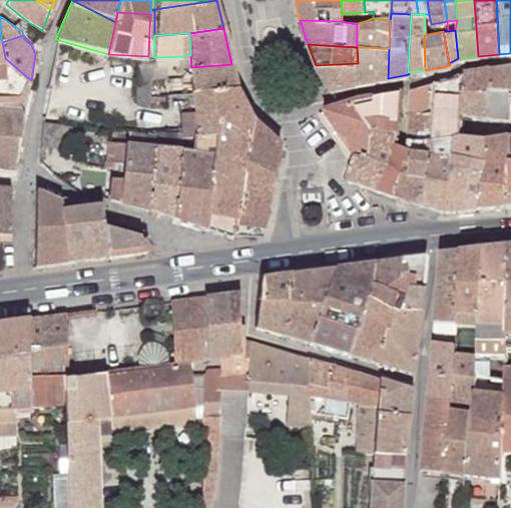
[(389,48),(357,47),(358,63),(356,83),(388,78),(389,48)]
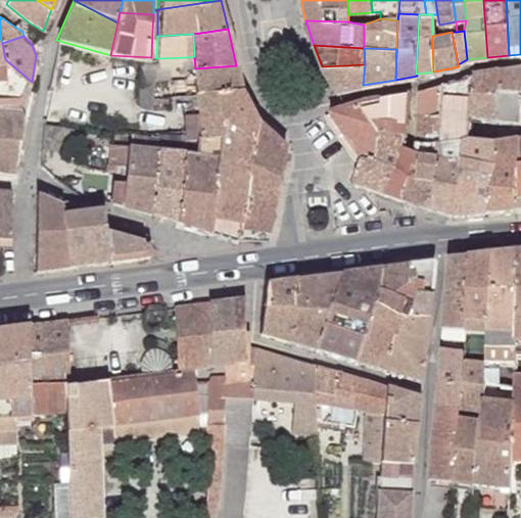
[(194,56),(185,57),(186,76),(189,75),(194,75),(195,68),(194,56)]
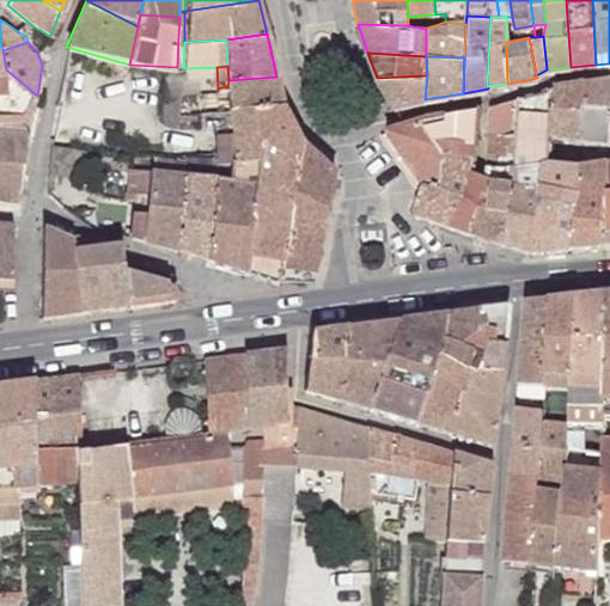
[(0,123),(25,127),(22,121),(35,110),(37,96),(6,69),(0,71),(0,123)]
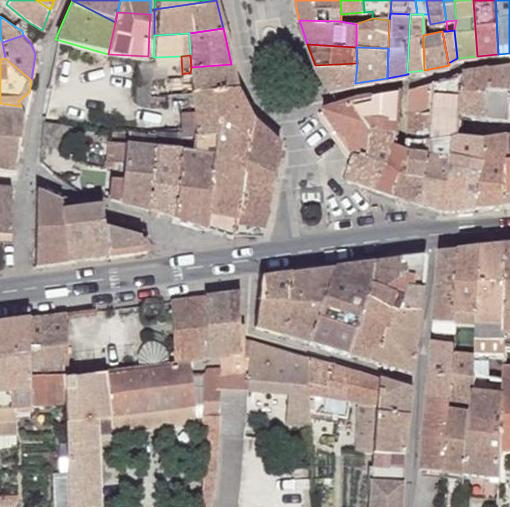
[(357,63),(315,65),(329,89),(355,83),(357,63)]
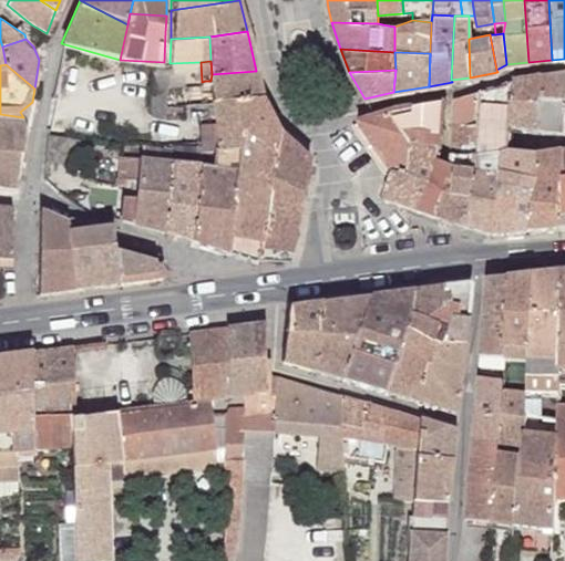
[(256,71),(212,74),(211,81),(213,100),(260,95),(256,71)]
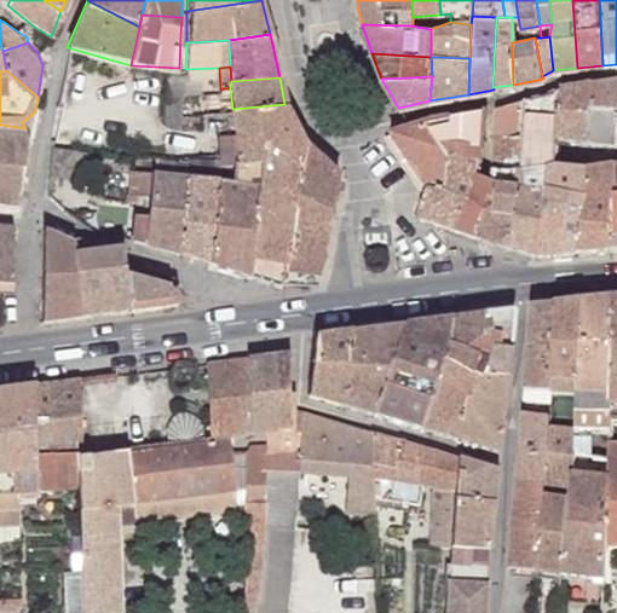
[(593,79),(561,86),(559,128),(589,138),(590,111),(593,82),(593,79)]
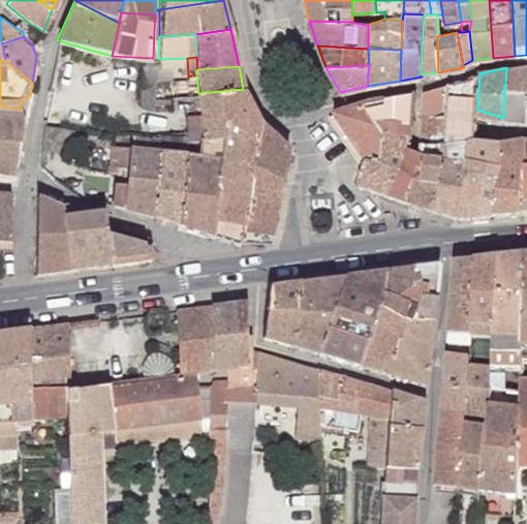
[(526,67),(506,70),(504,95),(526,99),(526,67)]
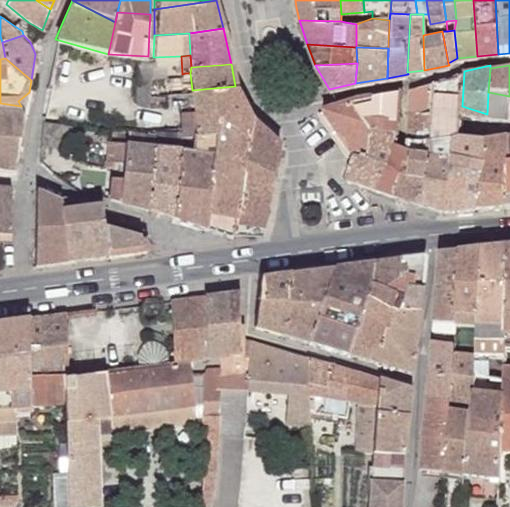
[(464,71),(447,77),(447,107),(462,106),(464,71)]
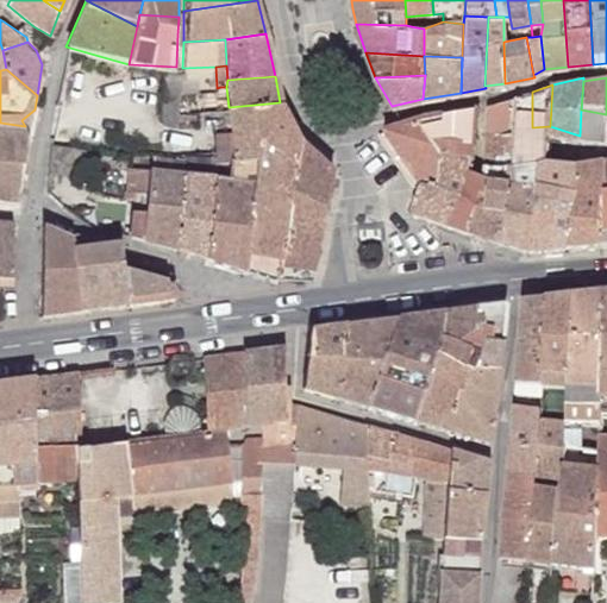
[(532,92),(515,96),(514,130),(532,127),(532,92)]
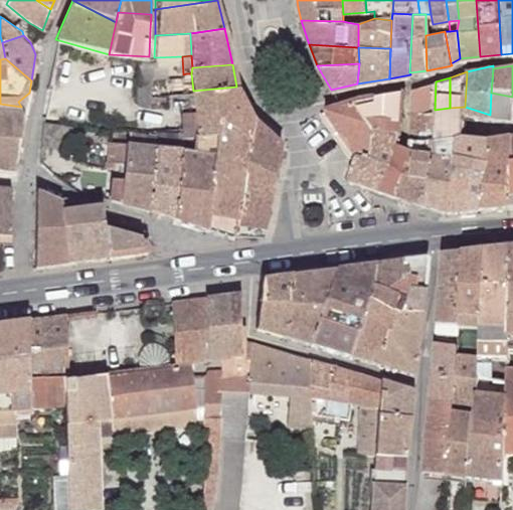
[(436,81),(410,89),(409,111),(435,110),(436,81)]
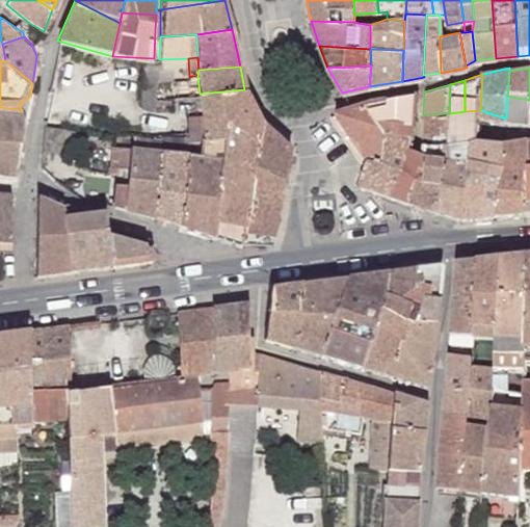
[(244,89),(200,94),(200,114),(201,139),(220,139),(236,140),(238,115),(257,112),(244,89)]
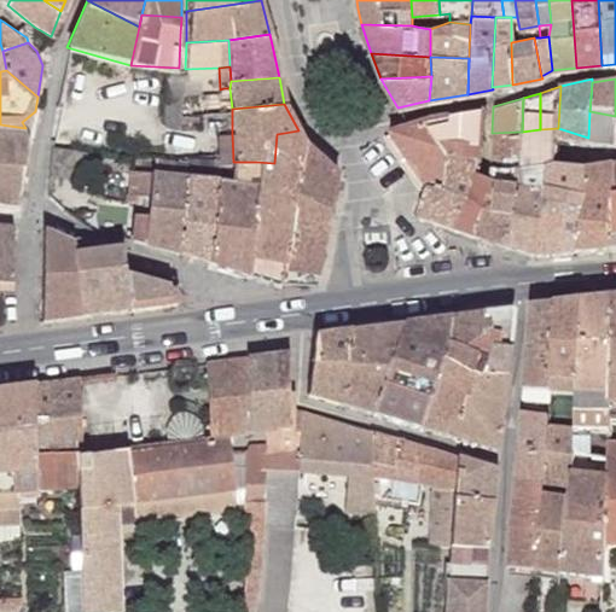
[(483,108),(453,111),(445,157),(478,158),(483,108)]
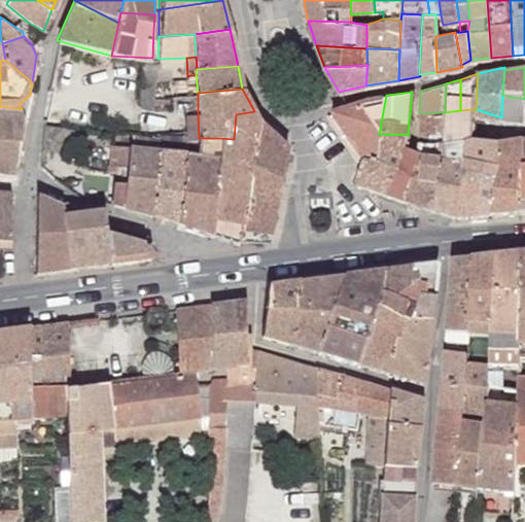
[(173,94),(165,95),(166,107),(184,105),(183,93),(173,94)]
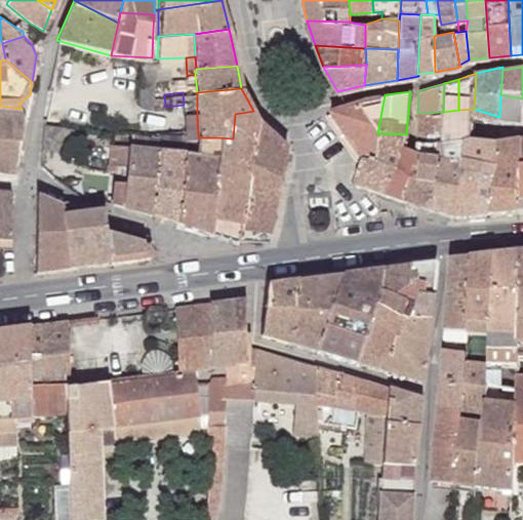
[(190,92),(183,92),(184,105),(185,114),(197,113),(197,92),(190,92)]
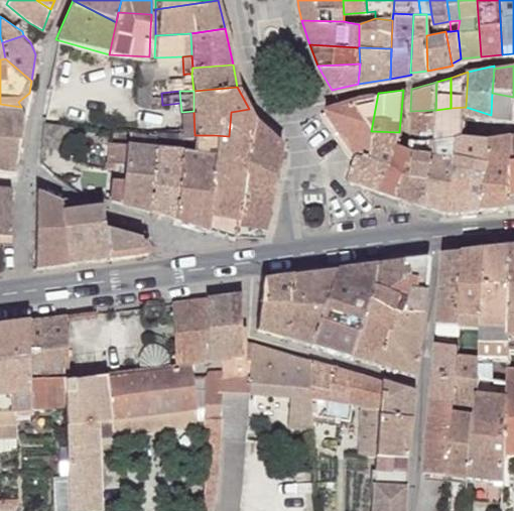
[(378,93),(325,107),(348,144),(356,151),(367,153),(371,131),(378,93)]
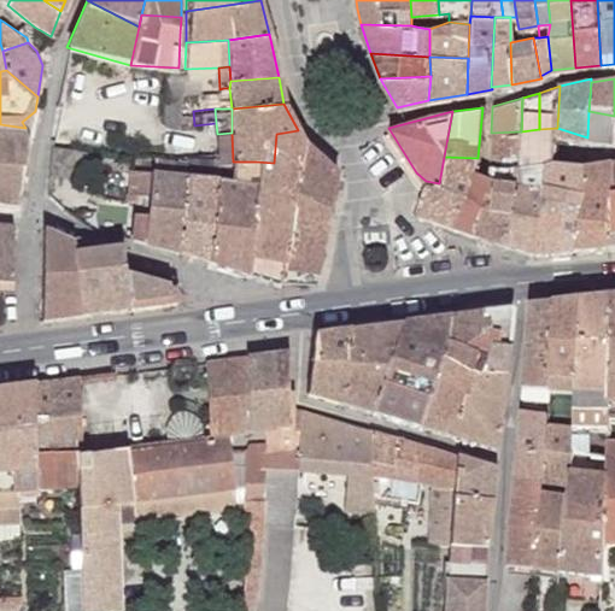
[(614,116),(589,111),(587,137),(614,140),(614,116)]
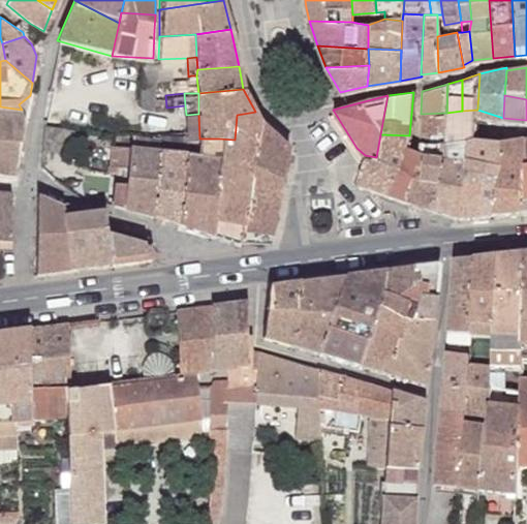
[(0,170),(17,172),(26,117),(22,110),(0,106),(0,170)]
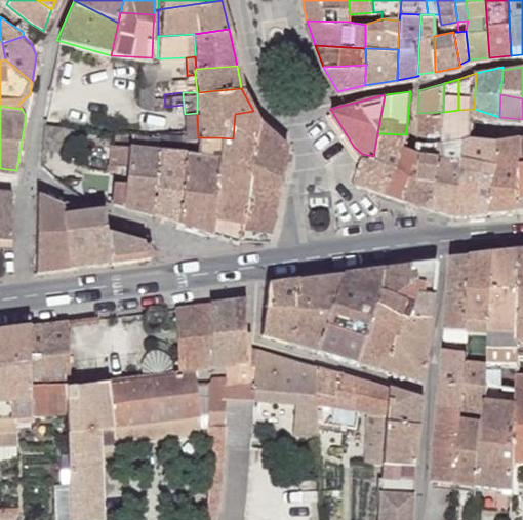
[(443,112),(417,113),(416,141),(466,135),(473,134),(473,122),(474,109),(458,110),(443,112)]
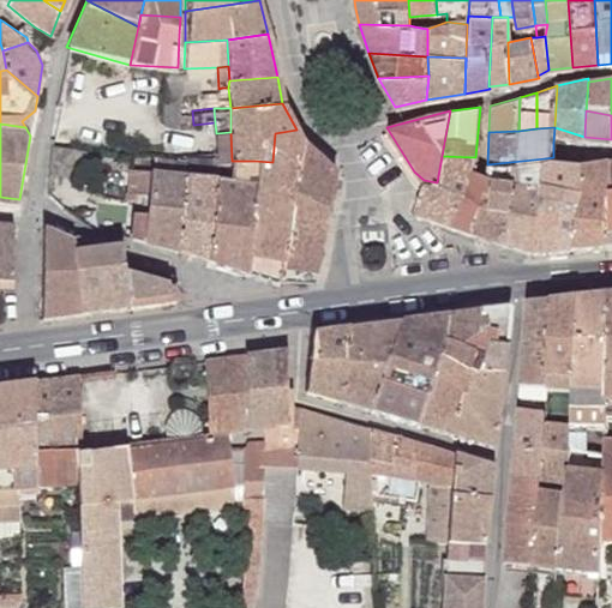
[(297,130),(275,133),(273,162),(255,161),(253,179),(325,206),(334,169),(303,142),(297,130)]
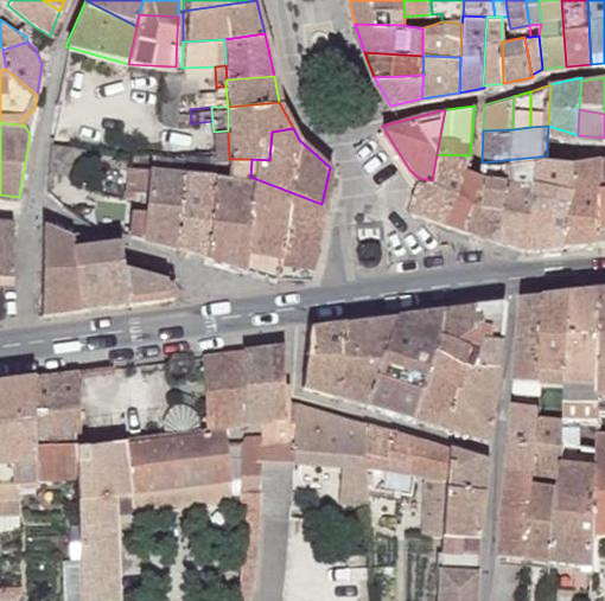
[(228,130),(214,132),(212,149),(214,159),(227,159),(229,159),(228,130)]
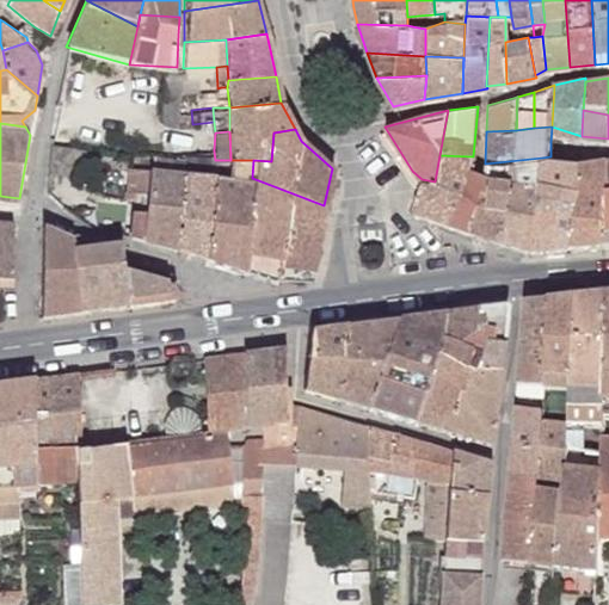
[(174,156),(152,155),(151,171),(172,172),(174,156)]
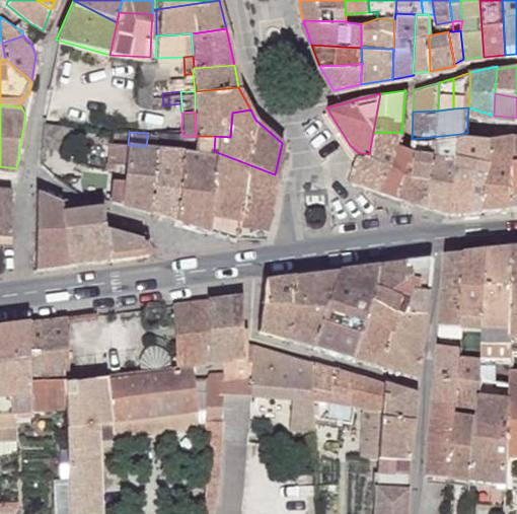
[(401,133),(373,132),(369,154),(358,152),(352,177),(381,188),(388,161),(392,162),(397,144),(400,144),(401,133)]
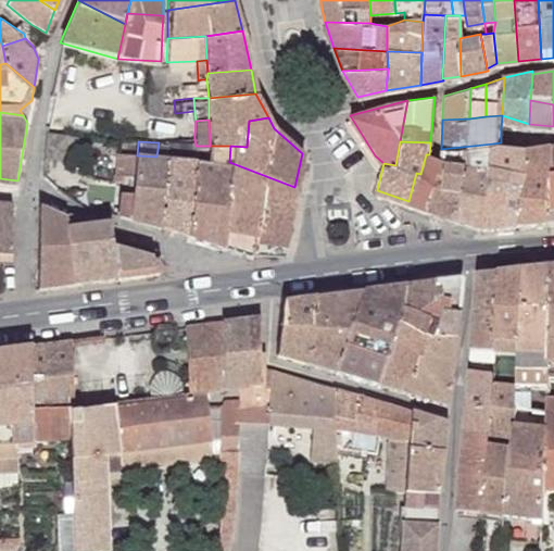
[(501,142),(493,143),(491,177),(505,182),(496,227),(517,225),(526,147),(517,146),(508,145),(501,142)]
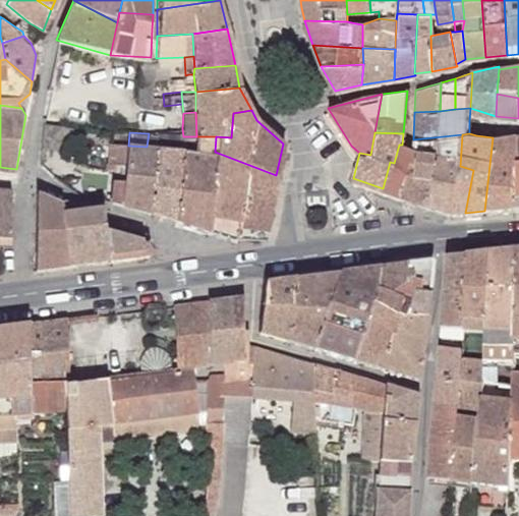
[(462,134),(413,139),(413,149),(413,150),(422,153),(436,157),(435,180),(424,203),(453,213),(465,213),(473,170),(460,166),(462,134)]
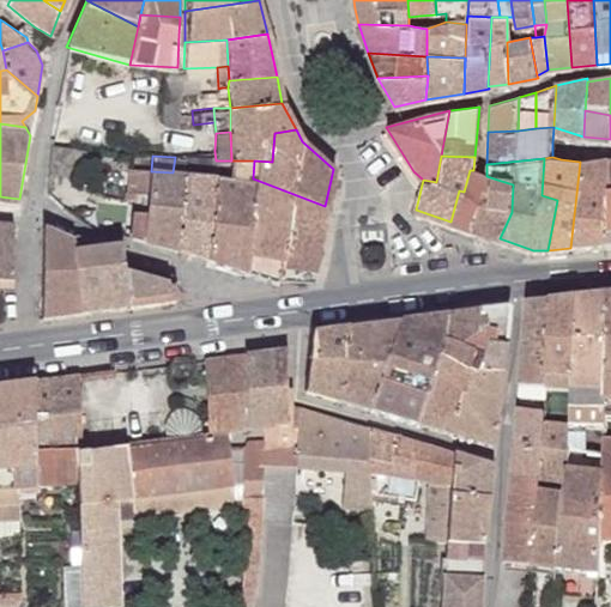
[(608,158),(580,162),(570,248),(603,247),(608,158)]
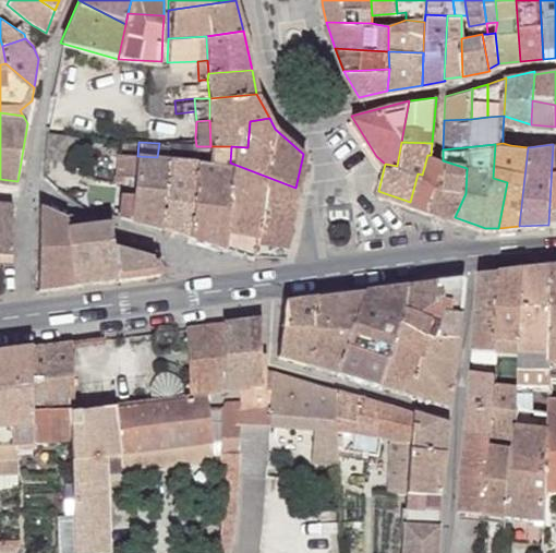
[(210,146),(208,146),(208,161),(230,163),(231,146),(210,146)]
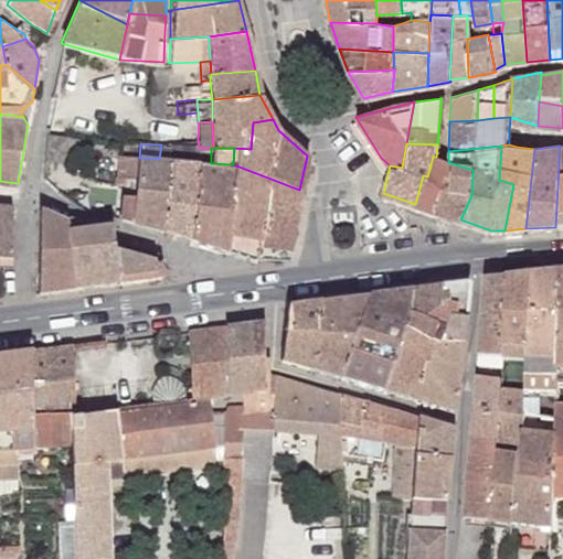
[(198,150),(170,150),(170,160),(198,162),(198,150)]
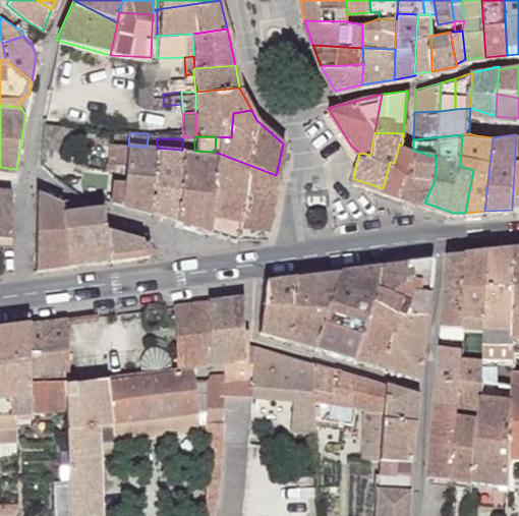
[(128,146),(112,145),(110,161),(126,163),(128,146)]
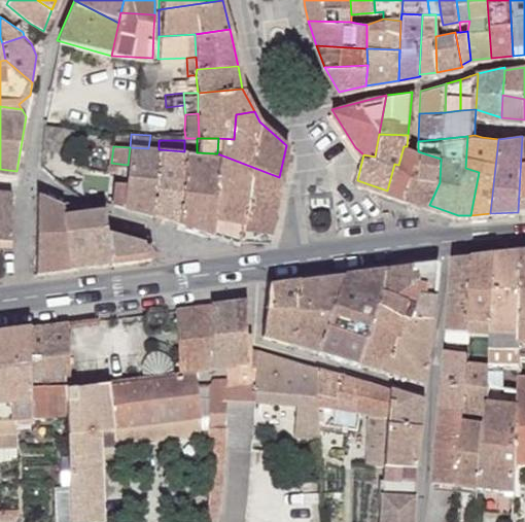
[(407,146),(404,146),(398,165),(394,164),(387,190),(407,197),(427,154),(418,151),(418,150),(407,146)]
